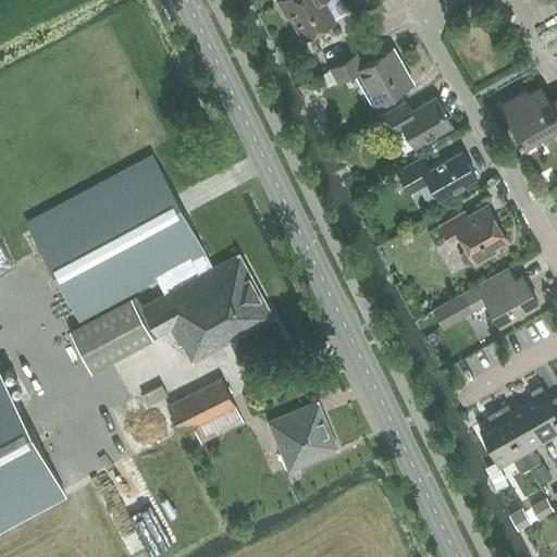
[(306,36),(335,19),(323,0),(280,0),(279,1),(288,15),(292,13),(306,36)]
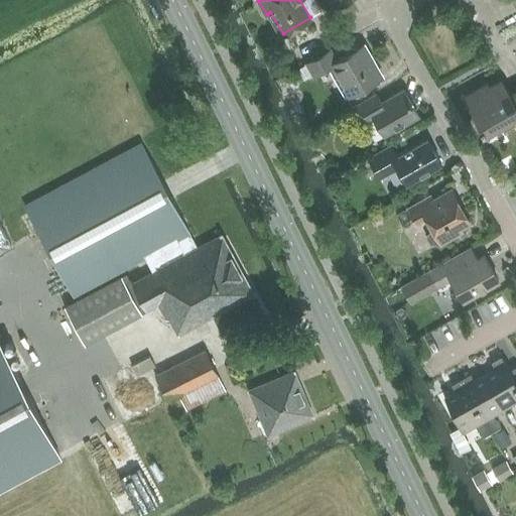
[(345,97),(382,76),(362,42),(336,57),(332,49),(305,65),(311,75),(327,66),(345,97)]
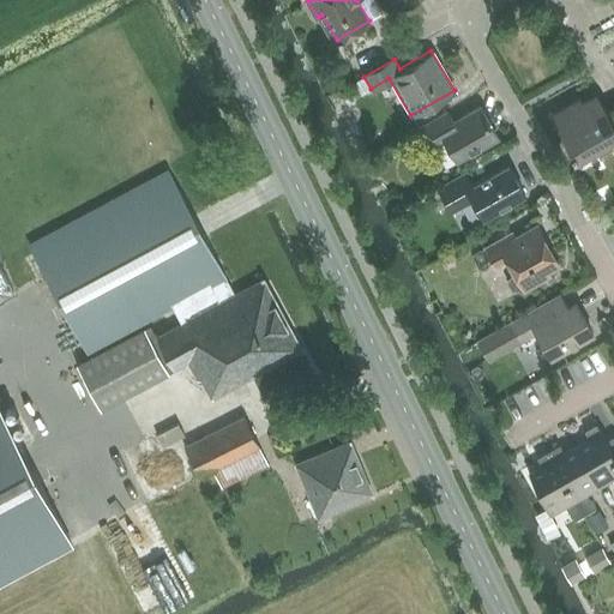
[(613,109),(608,114),(596,95),(554,119),(578,158),(613,137),(613,139),(613,109)]
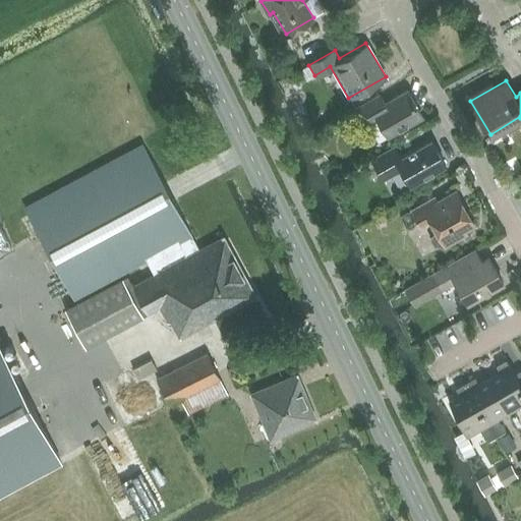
[(387,136),(421,116),(413,102),(414,101),(407,90),(392,98),(392,99),(384,103),(379,95),(352,110),(361,127),(377,118),(387,136)]
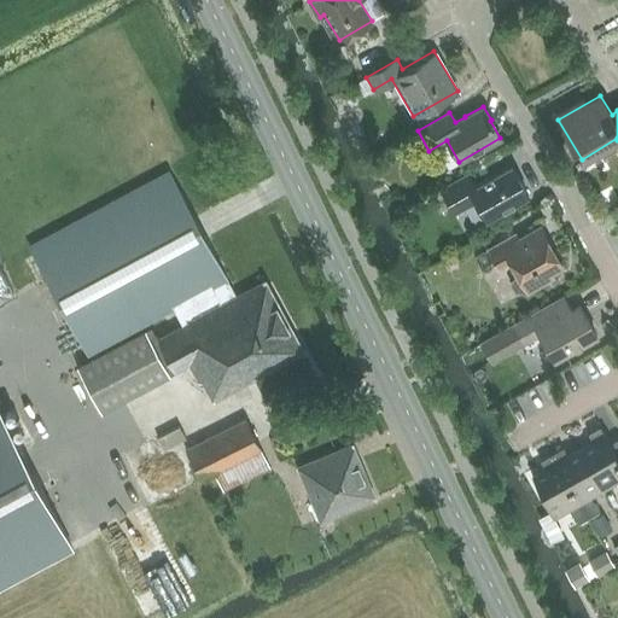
[(487,217),(528,194),(511,164),(473,185),(467,174),(441,188),(455,214),(477,200),(487,217)]
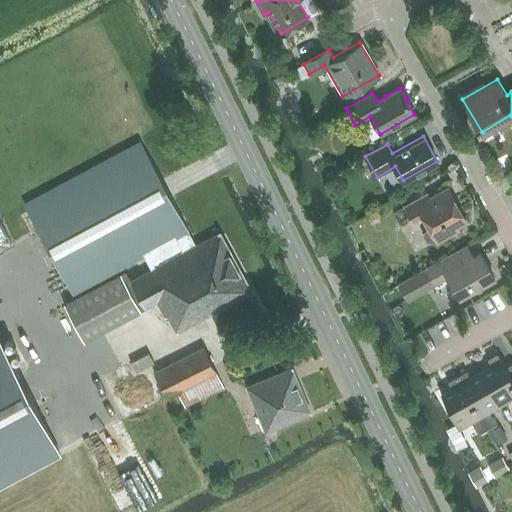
[(140,142),(24,203),(43,239),(73,294),(144,257),(151,269),(196,244),(160,179),(159,178),(140,142)]
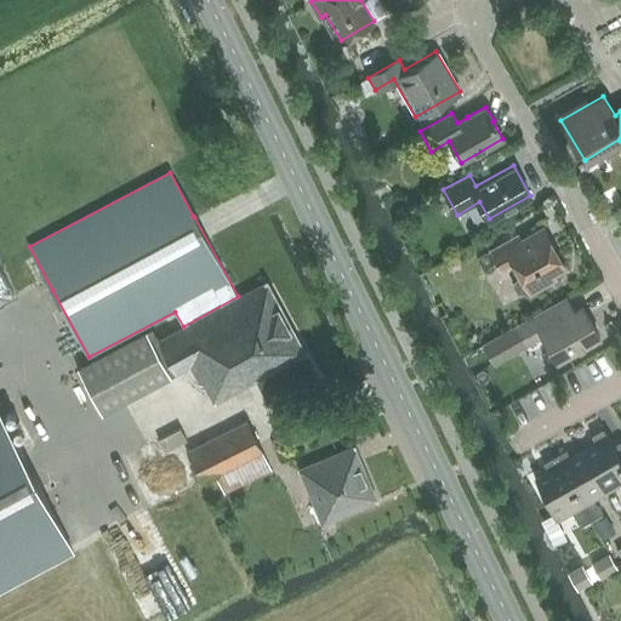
[(517,294),(530,291),(531,292),(556,279),(554,275),(567,268),(543,226),(519,239),(517,235),(493,250),(501,267),(512,261),(520,274),(512,285),(517,294)]
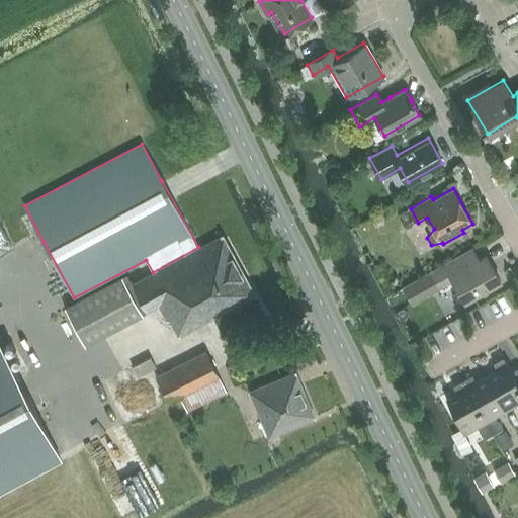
[(153,272),(132,283),(148,312),(158,307),(166,321),(168,320),(178,336),(255,295),(222,234),(198,247),(153,272)]
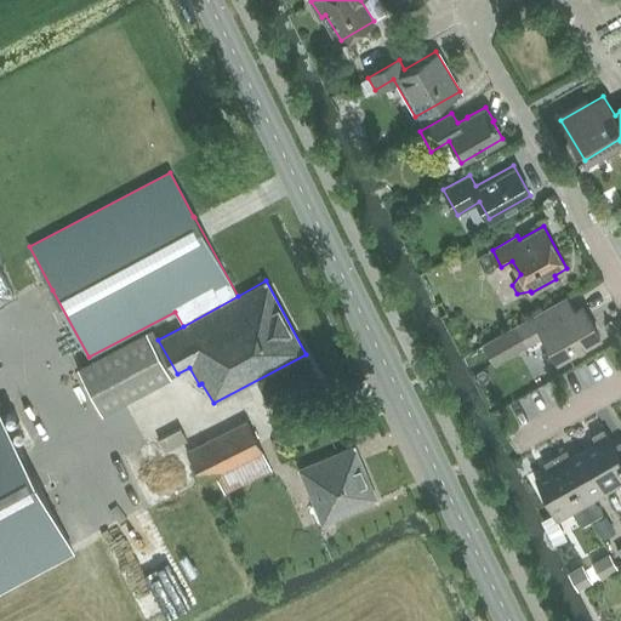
[(556,360),(600,336),(582,303),(564,313),(558,302),(514,326),(525,346),(542,336),(556,360)]
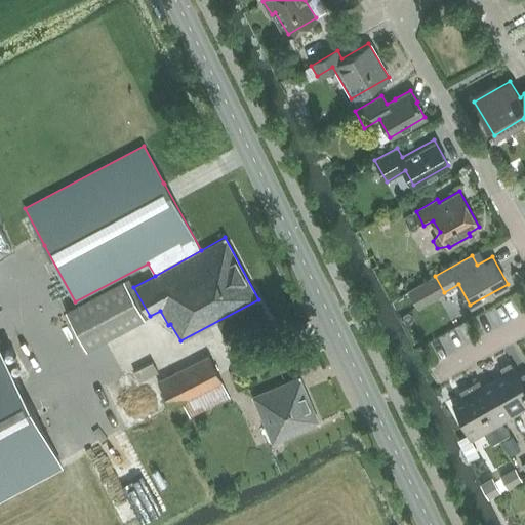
[(86,300),(66,312),(85,349),(148,317),(150,316),(133,287),(128,278),(86,300)]
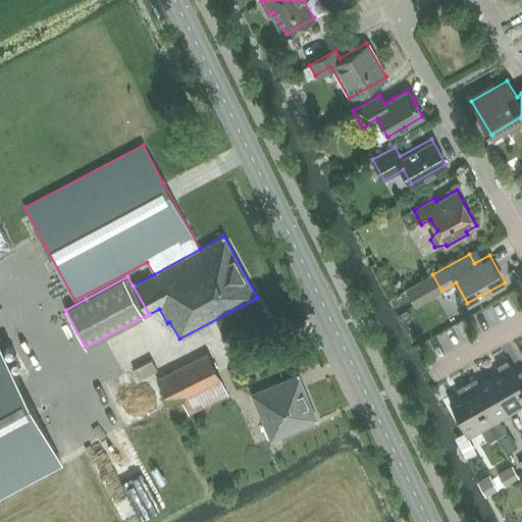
[(0,347),(0,491),(60,460),(0,347)]
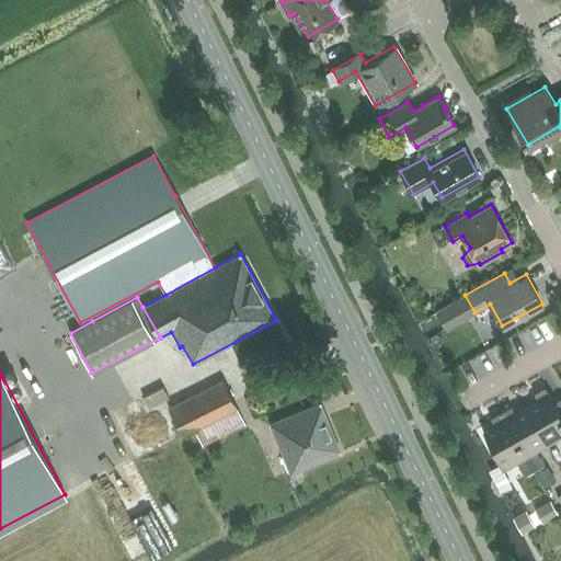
[(202,446),(245,425),(238,409),(224,380),(169,408),(183,436),(194,431),(202,446)]
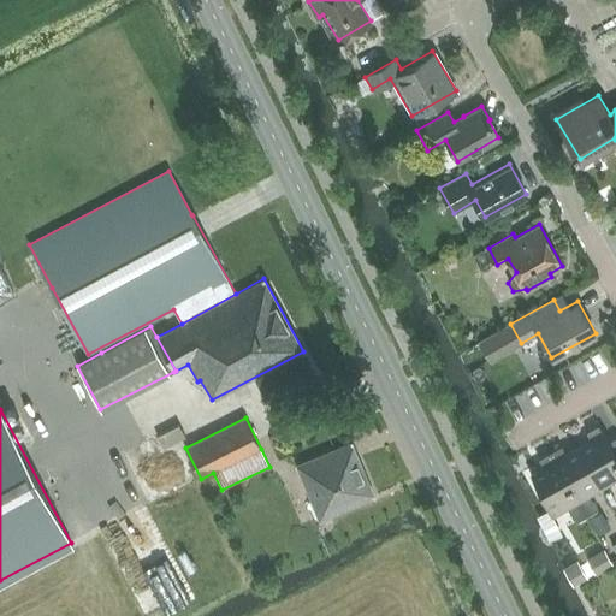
[(615,456),(606,440),(598,424),(585,431),(590,439),(578,446),(598,481),(611,474),(615,481),(615,456)]
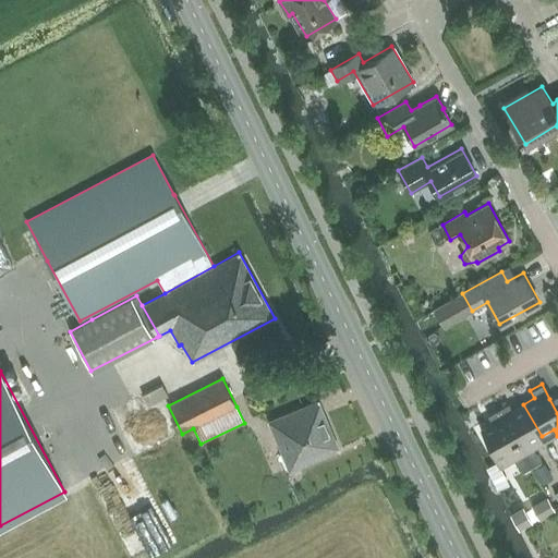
[(144,407),(165,402),(161,386),(141,390),(144,407)]
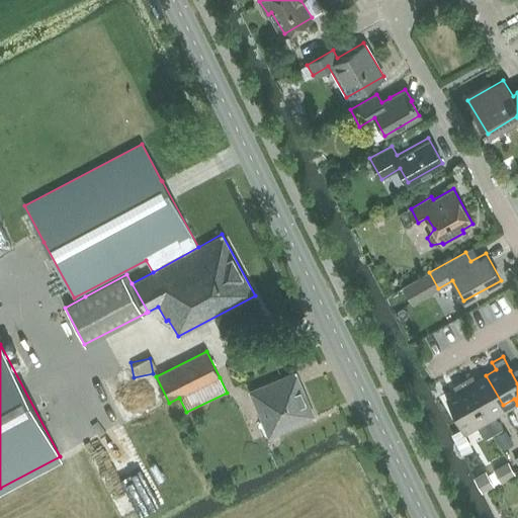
[(269,437),(315,416),(296,372),(250,392),(269,437)]
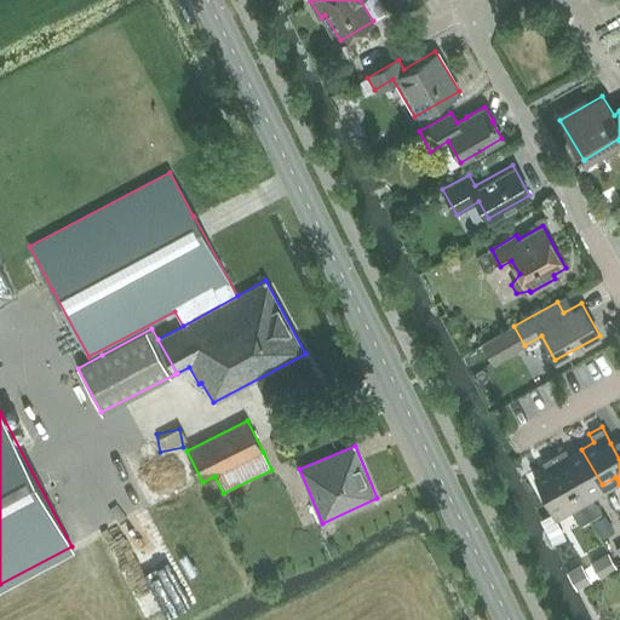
[(602,484),(581,449),(568,457),(563,448),(552,454),(589,517),(598,511),(589,492),(602,484)]
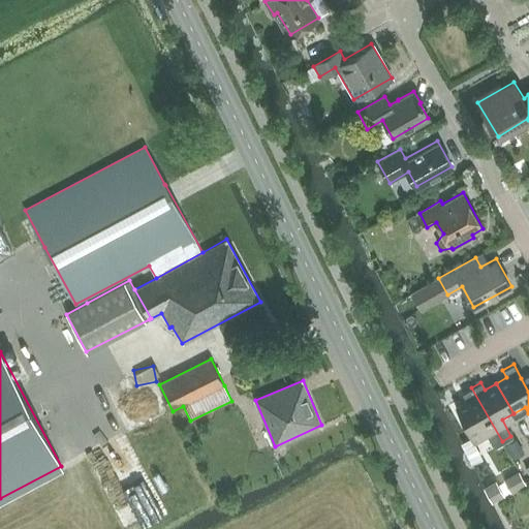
[(493,446),(502,441),(471,387),(463,393),(467,400),(455,406),(472,437),(484,430),(493,446)]
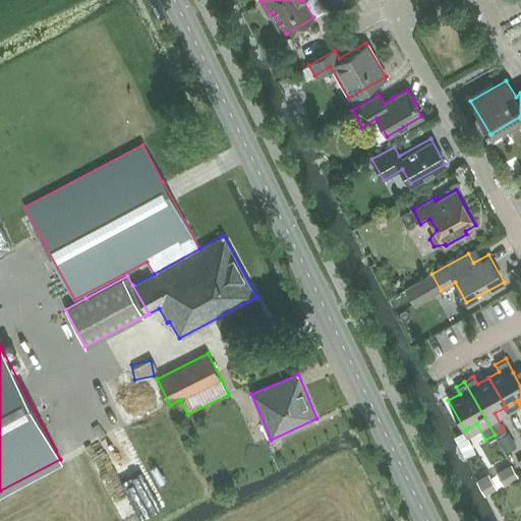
[(496,472),(503,483),(517,476),(510,464),(496,472)]
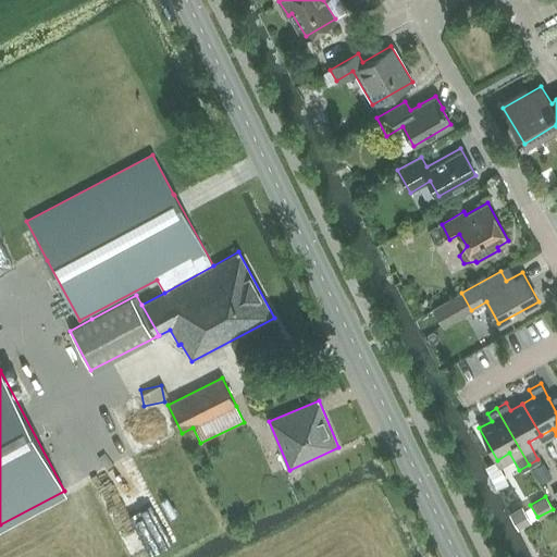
[(509,514),(517,529),(530,521),(522,506),(509,514)]
